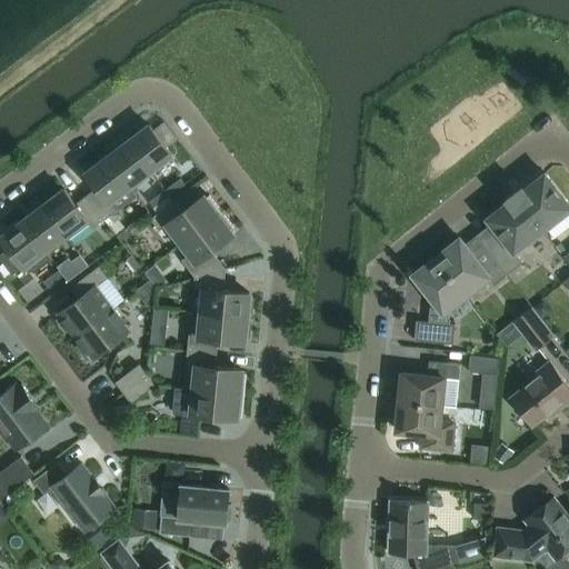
[(150,169),(171,153),(149,123),(128,140),(150,169)]
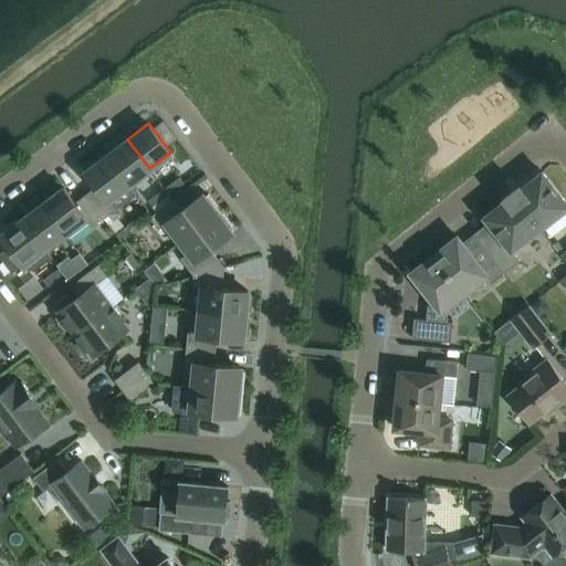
[(128,185),(149,168),(127,139),(106,155),(128,185)]
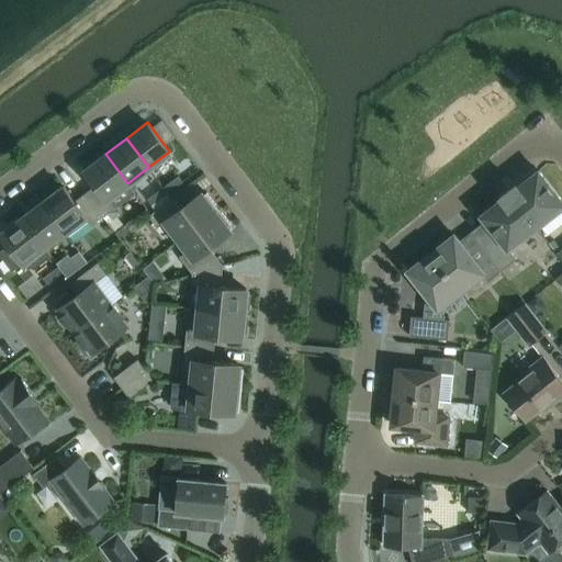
[(102,216),(114,208),(108,199),(127,183),(105,154),(85,170),(96,184),(85,192),(102,216)]
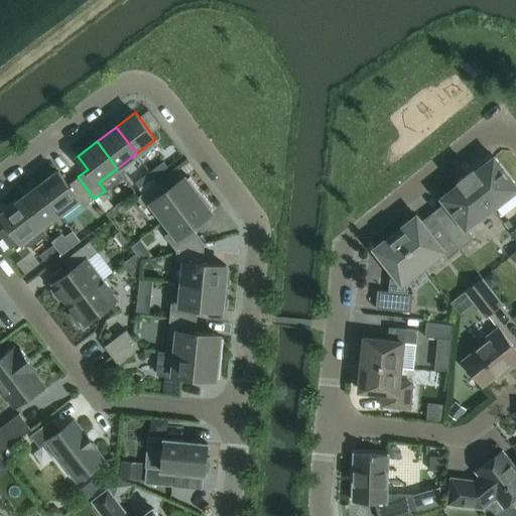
[(515,188),(515,183),(494,155),(476,169),(475,168),(474,167),(472,168),(466,173),(492,208),(515,188)]
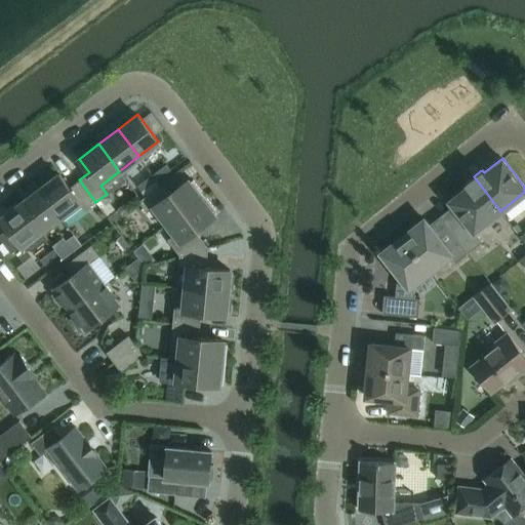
[(156,179),(170,169),(166,163),(152,174),(156,179)]
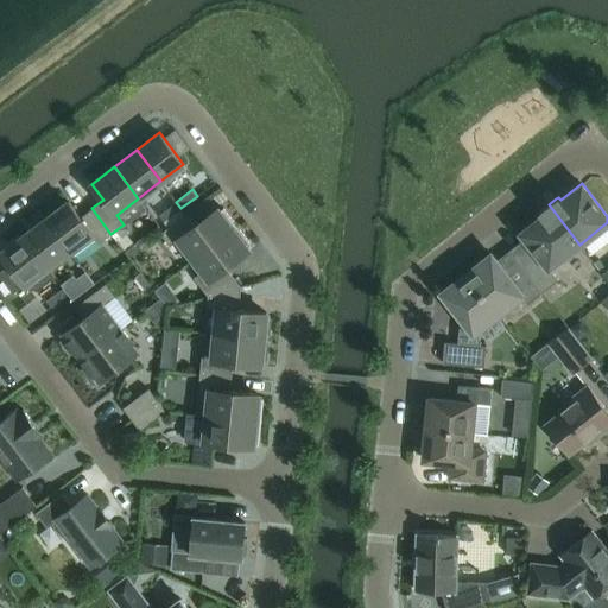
[(80,217),(68,202),(45,219),(69,251),(73,255),(95,239),(99,242),(111,234),(92,208),(80,217)]
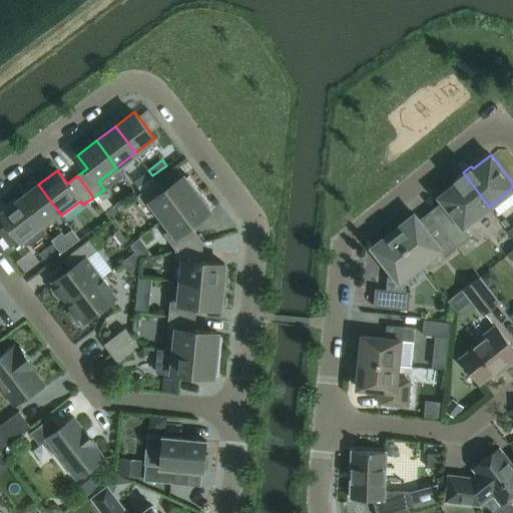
[(138,186),(152,175),(148,170),(134,180),(138,186)]
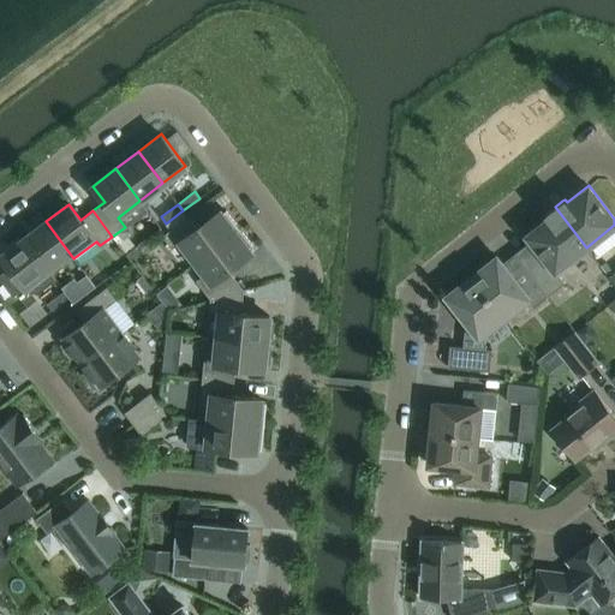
[(549,297),(566,284),(556,272),(586,248),(555,207),(545,214),(548,218),(526,234),(537,249),(521,261),(549,297)]
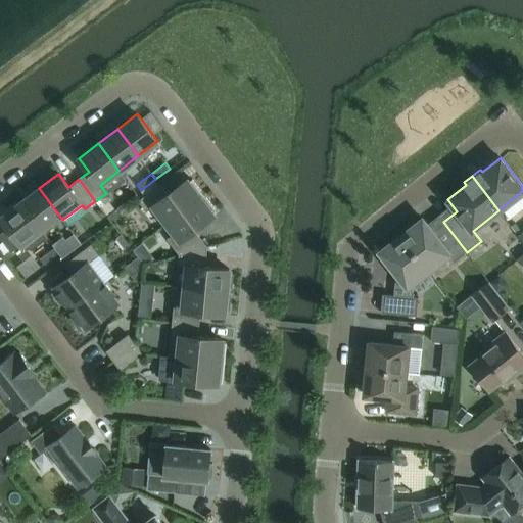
[(204,194),(192,178),(188,181),(186,179),(168,193),(159,184),(138,200),(146,210),(154,205),(168,222),(204,194)]
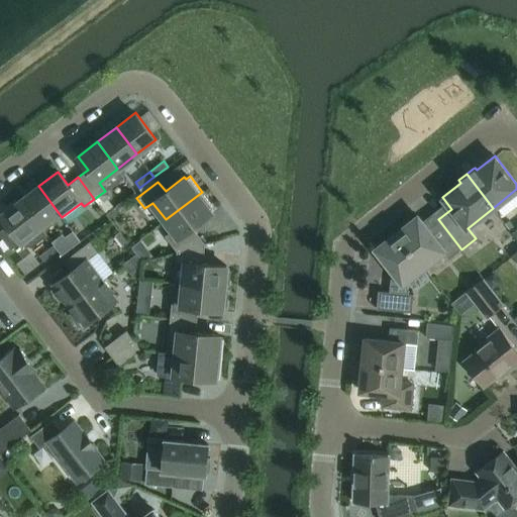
[(38,186),(19,200),(39,227),(59,213),(38,186)]
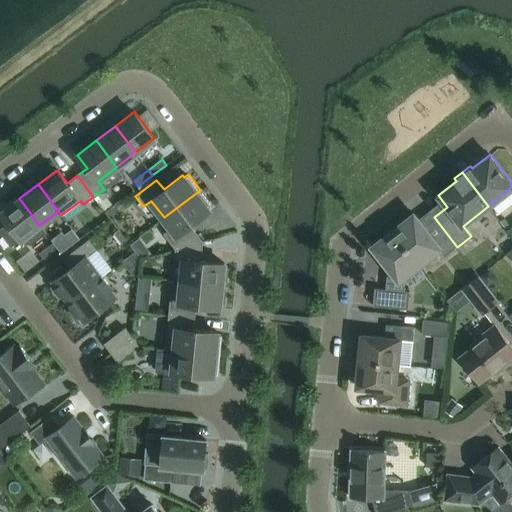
[(175,248),(203,241),(191,225),(209,211),(208,209),(212,206),(200,190),(164,217),(171,227),(163,233),(175,248)]
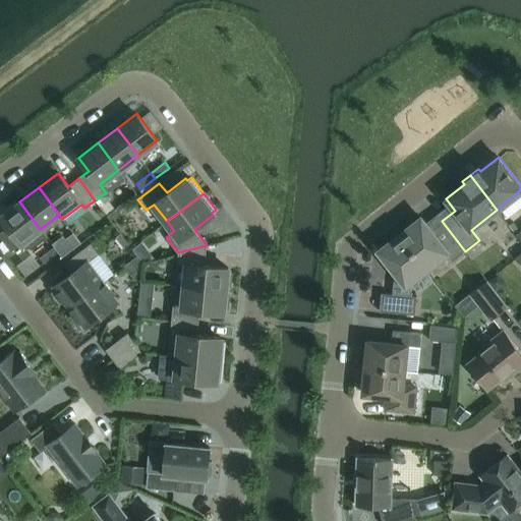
[(40,229),(19,201),(0,217),(23,247),(32,248),(47,236),(44,232),(43,233),(40,229)]
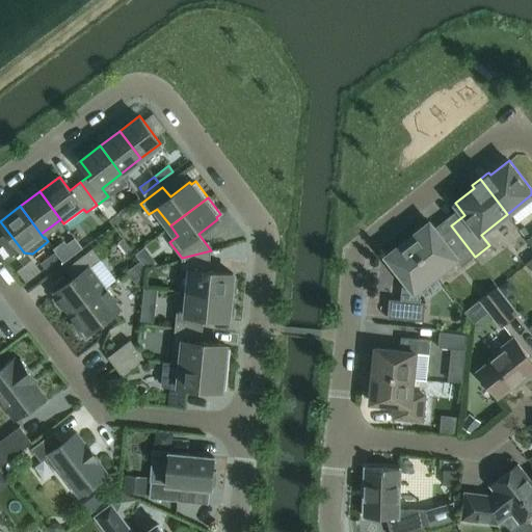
[(440,235),(429,222),(408,239),(435,274),(456,259),(461,266),(475,257),(451,225),(440,235)]
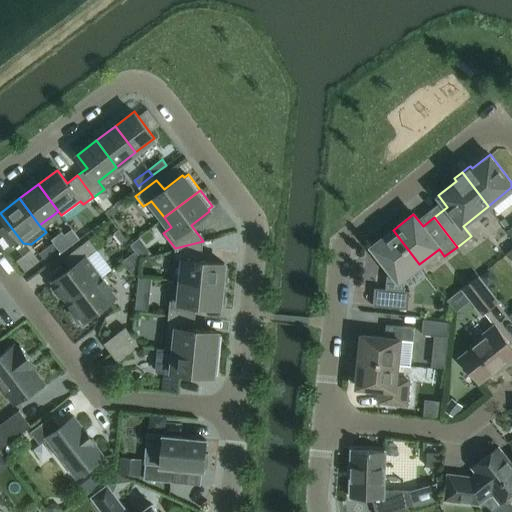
[(404,290),(404,285),(400,279),(419,264),(393,230),(372,246),(392,271),(386,276),(385,288),(374,287),(372,305),(407,308),(409,291),(404,290)]
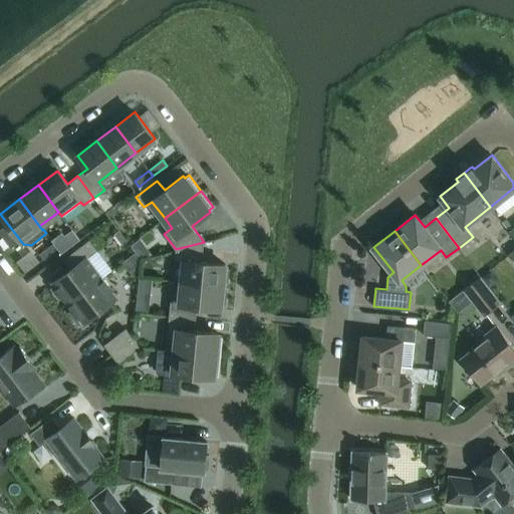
[(57,248),(71,238),(67,233),(53,243),(57,248)]
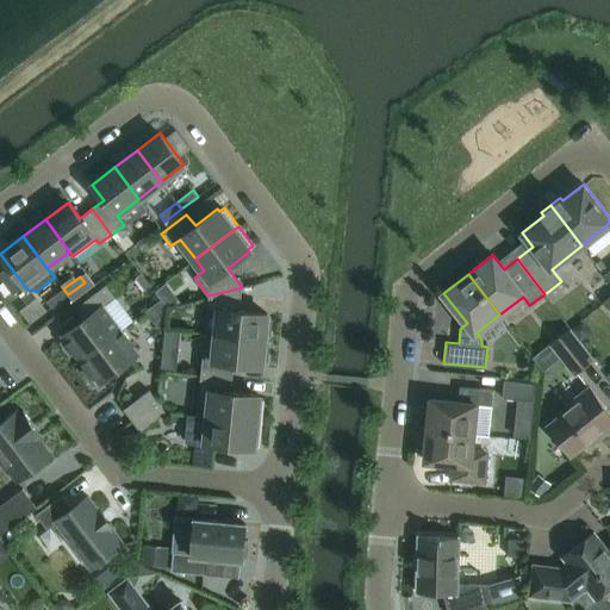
[(80,359),(120,329),(104,306),(116,297),(106,285),(82,303),(91,313),(62,335),(64,338),(61,342),(70,354),(74,352),(80,359)]
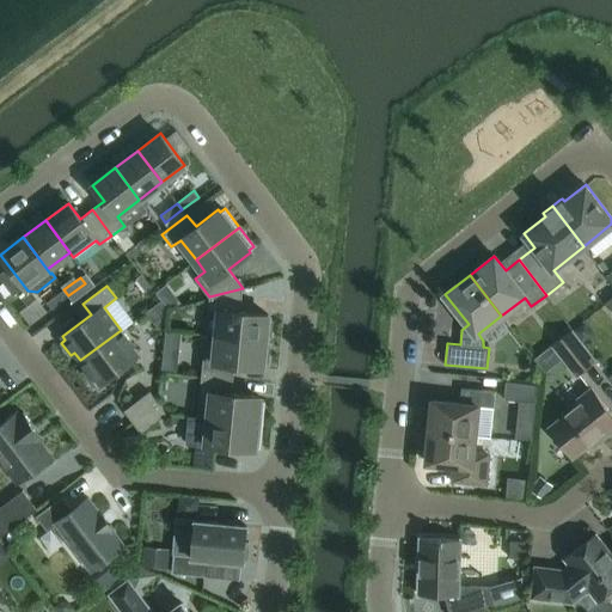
[(243,288),(209,297),(206,334),(218,335),(265,341),(265,335),(270,335),(271,320),(267,320),(268,314),(240,311),(243,288)]
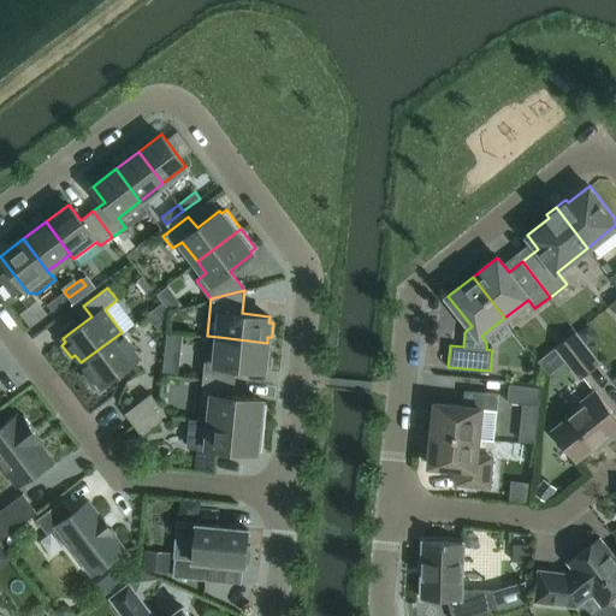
[(52,311),(69,297),(64,291),(47,304),(52,311)]
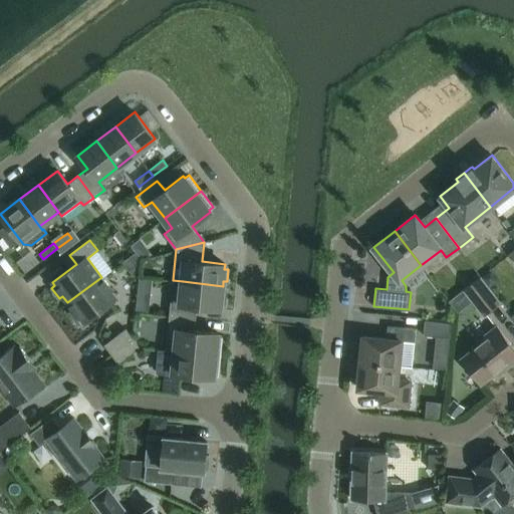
[(480,276),(464,289),(483,314),(499,302),(480,276)]
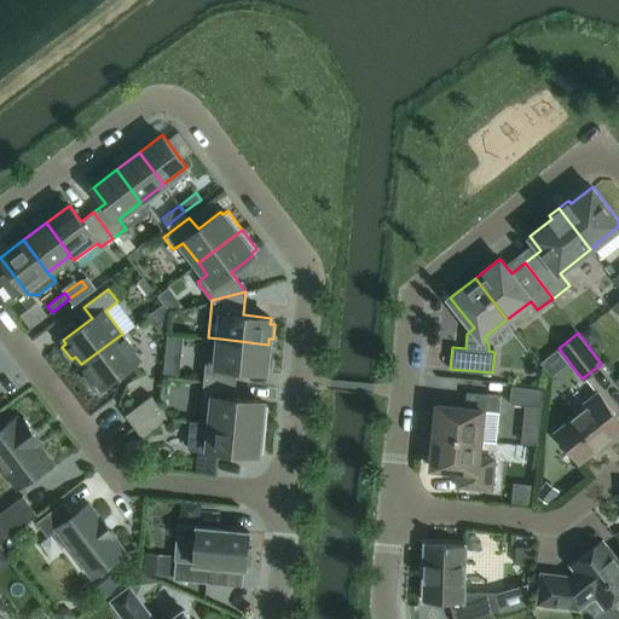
[(100,389),(140,358),(122,334),(81,364),(87,372),(84,376),(93,388),(97,386),(100,389)]
